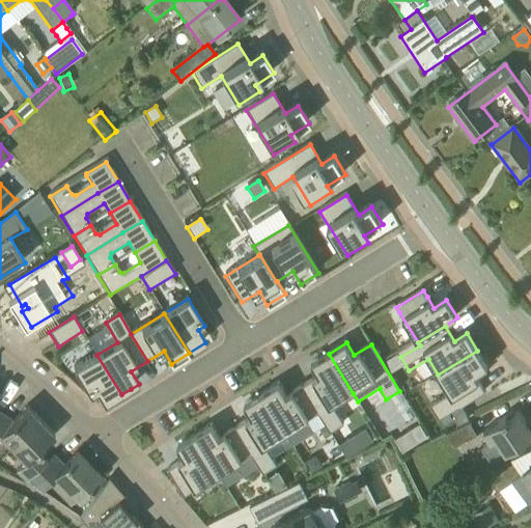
[(450,395),(430,407),(440,420),(458,409),(459,409),(485,392),(475,376),(488,367),(477,351),(438,374),(450,395)]
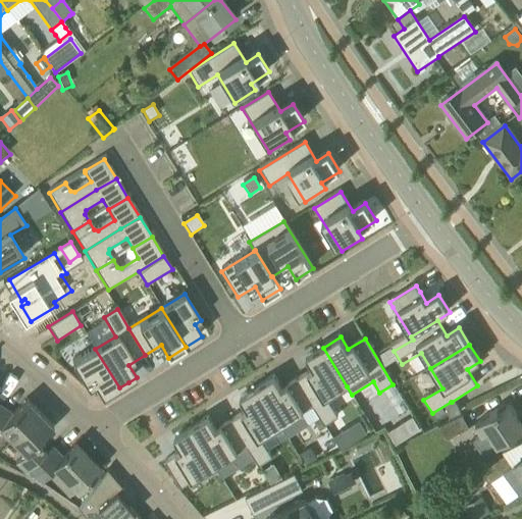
[(314,370),(298,380),(314,407),(313,407),(325,426),(338,418),(326,399),(347,386),(323,348),(306,358),(314,370)]
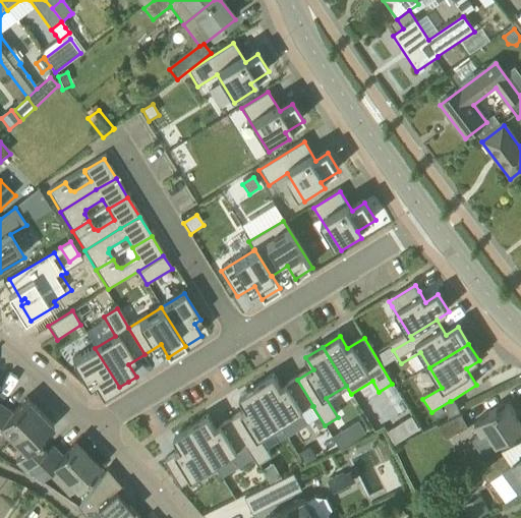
[(95,348),(72,362),(89,389),(95,385),(102,398),(119,387),(95,348)]
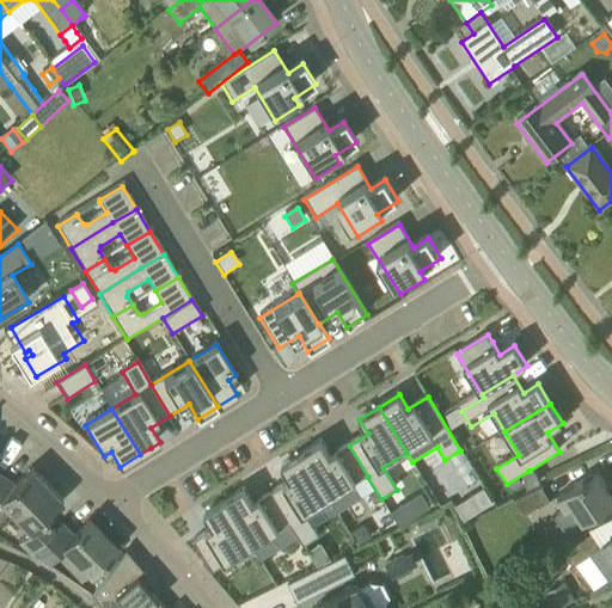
[(322,442),(303,454),(331,499),(367,477),(368,477),(349,446),(331,456),(322,442)]
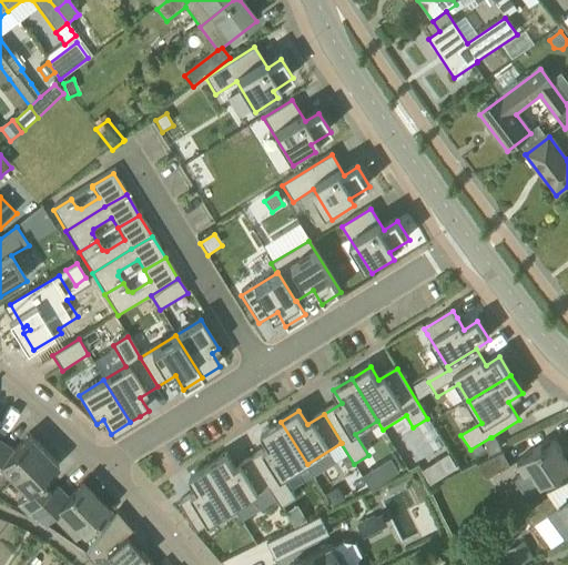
[(270,447),(253,458),(271,487),(270,487),(282,508),(296,500),(284,478),(307,464),(281,422),(262,434),(270,447)]
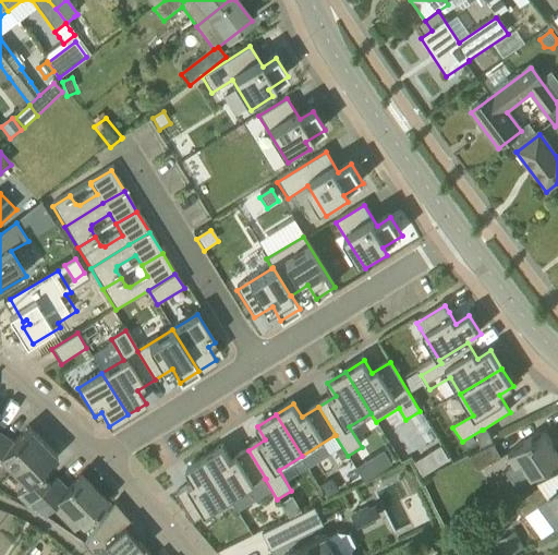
[(493,443),(488,433),(486,429),(475,434),(483,448),(493,443)]
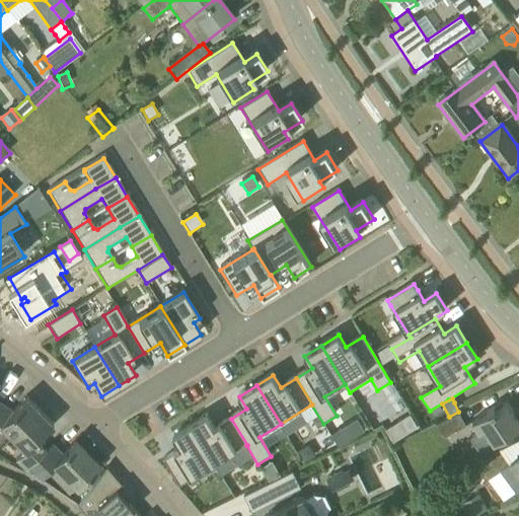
[(11,440),(40,414),(26,399),(13,413),(2,406),(0,408),(0,429),(11,440)]
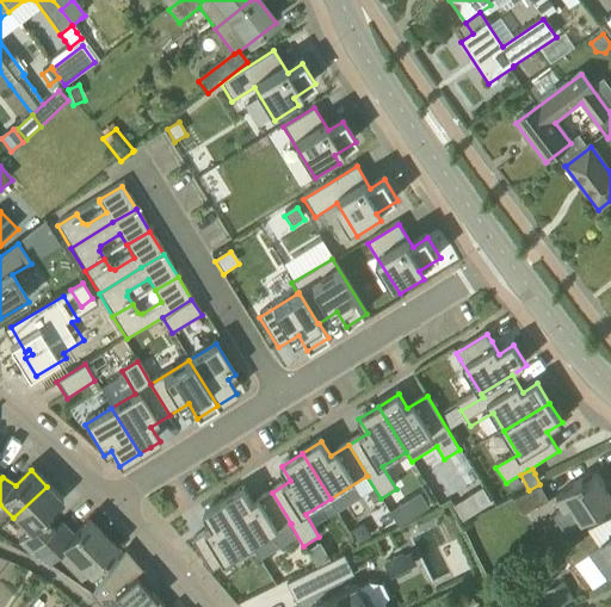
[(566,534),(582,524),(582,525),(610,505),(610,496),(597,476),(584,484),(582,482),(557,500),(565,511),(555,516),(566,534)]
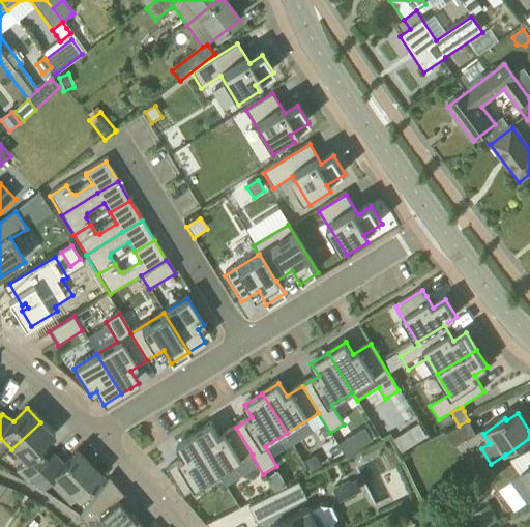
[(26,464),(16,473),(26,482),(47,461),(37,452),(54,436),(40,422),(11,449),(26,464)]
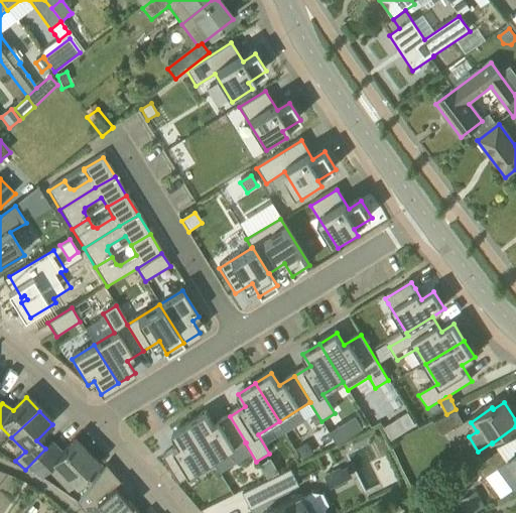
[(457,412),(447,417),(433,423),(440,436),(464,425),(457,412)]
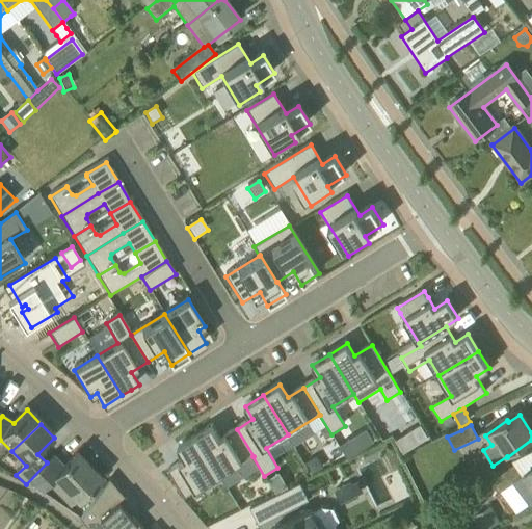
[(212,426),(192,439),(216,478),(253,456),(254,456),(237,429),(220,439),(212,426)]
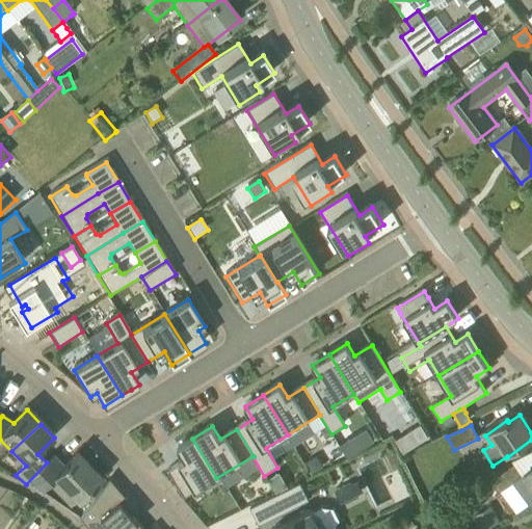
[(420,445),(428,439),(421,426),(411,431),(420,445)]
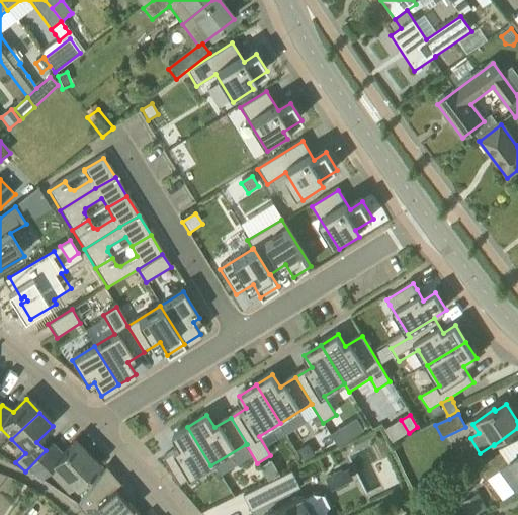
[(181,448),(164,458),(180,485),(210,465),(187,427),(173,436),(181,448)]
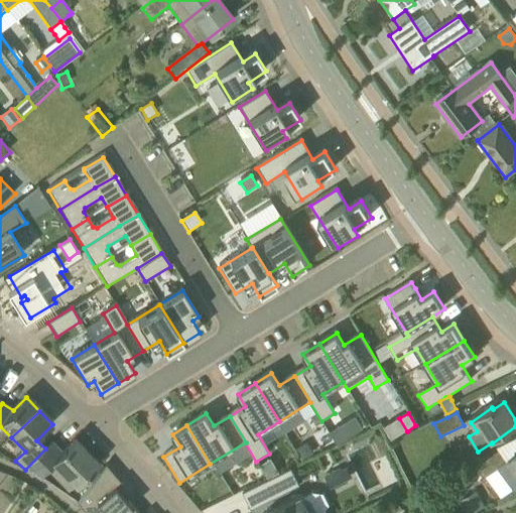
[(40,480),(42,478),(47,473),(68,494),(98,465),(76,441),(63,454),(52,442),(45,449),(25,470),(40,480)]
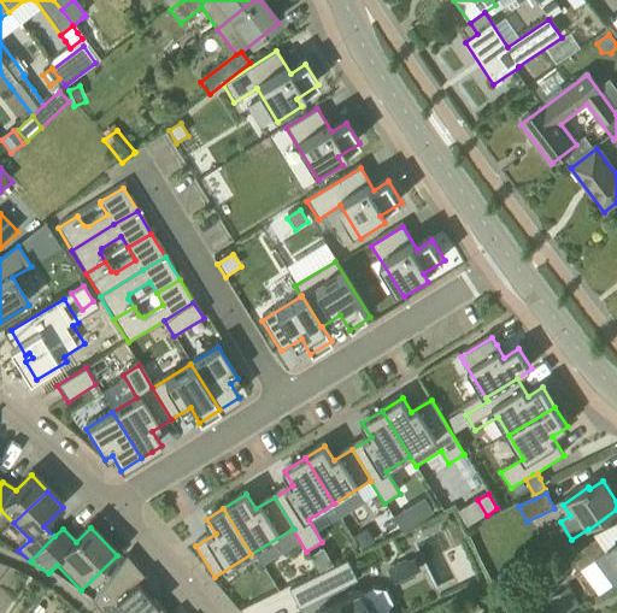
[(376,543),(370,534),(364,532),(354,538),(363,552),(376,543)]
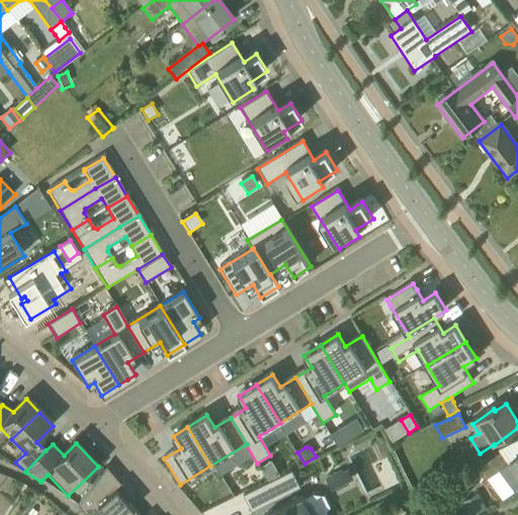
[(501,454),(480,469),(487,480),(500,470),(516,495),(517,492),(517,456),(508,463),(501,454)]
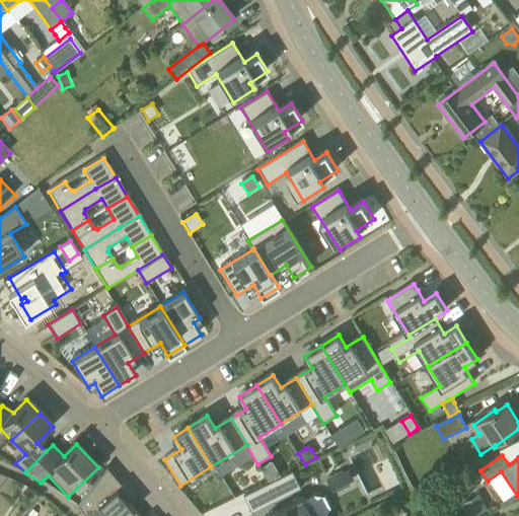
[(106,468),(78,507),(84,515),(137,515),(126,503),(132,498),(106,468)]
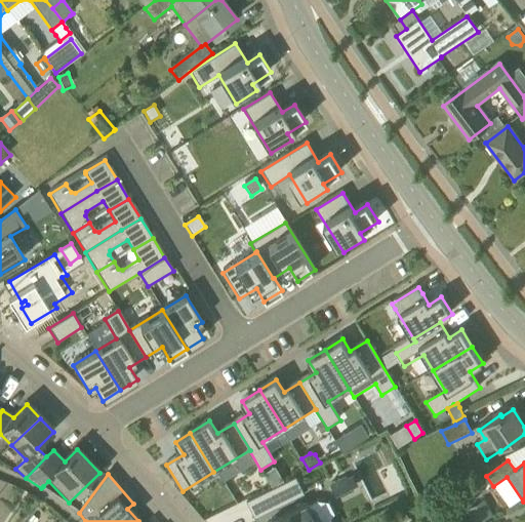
[(269,480),(274,488),(284,482),(279,474),(269,480)]
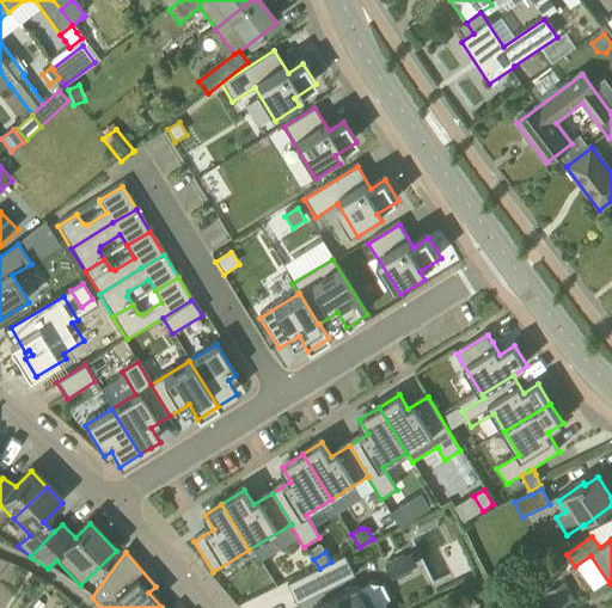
[(316,571),(287,585),(297,606),(326,591),(354,577),(344,557),(316,571)]
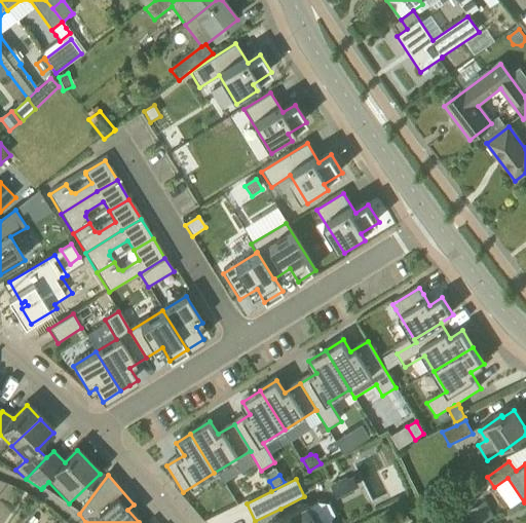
[(346,481),(332,488),(337,498),(351,491),(346,481)]
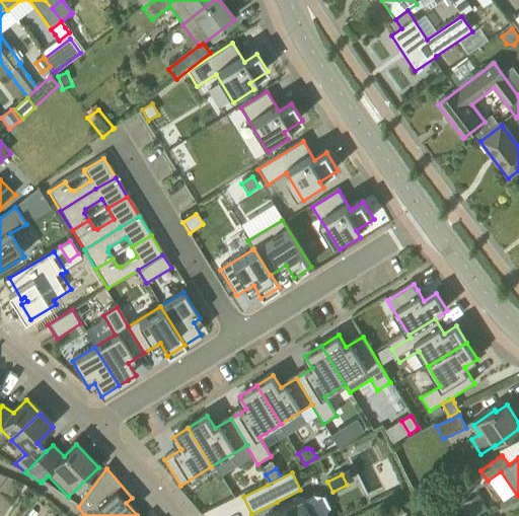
[(461,505),(466,515),(477,515),(488,511),(480,496),(461,505)]
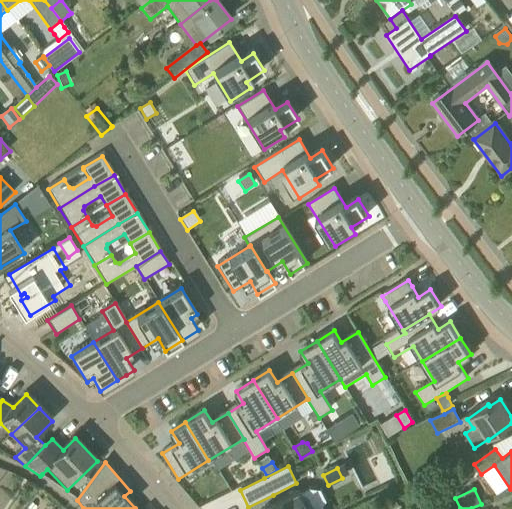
[(317,508),(311,496),(307,495),(303,497),(301,493),(268,508),(317,508)]
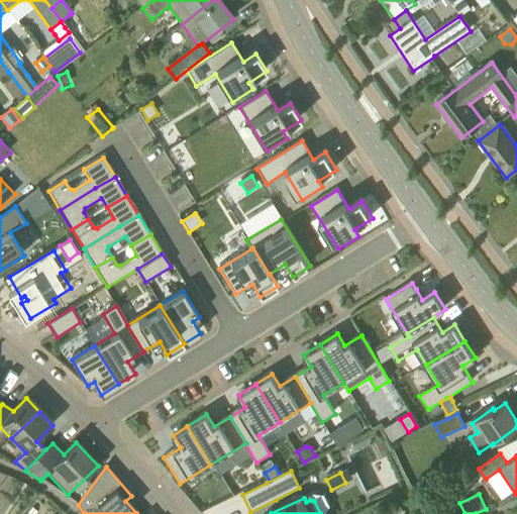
[(403,513),(398,504),(386,512),(387,513),(403,513)]
